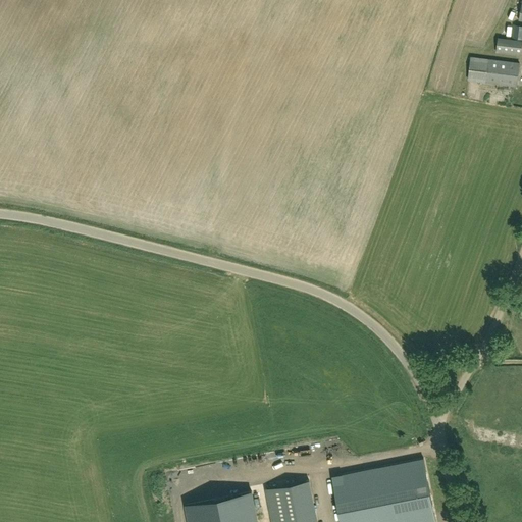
[(521,39),(521,24),(513,24),(512,38),(521,39)]
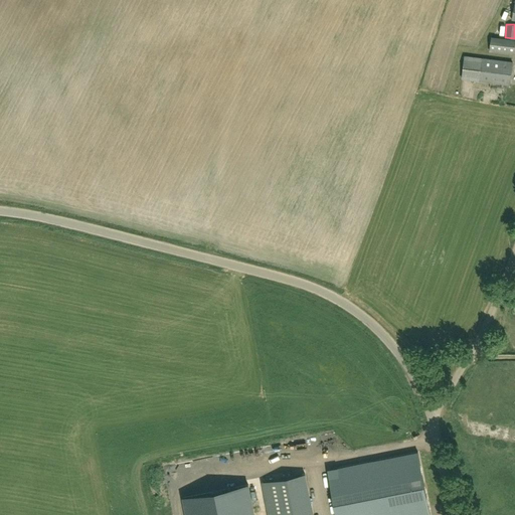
[(489,52),(514,55),(514,49),(514,39),(491,36),(489,52)]
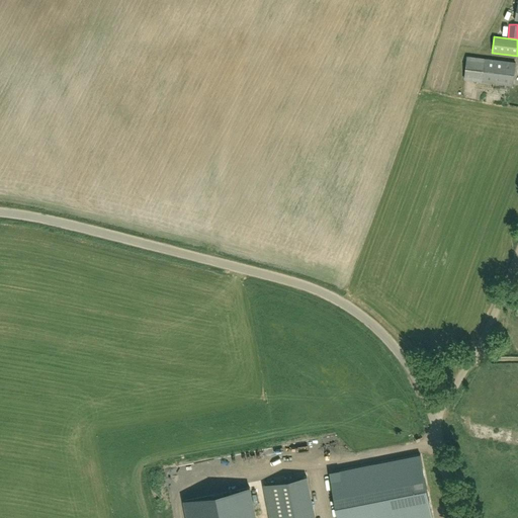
[(513,86),(516,62),(466,56),(464,80),(513,86)]
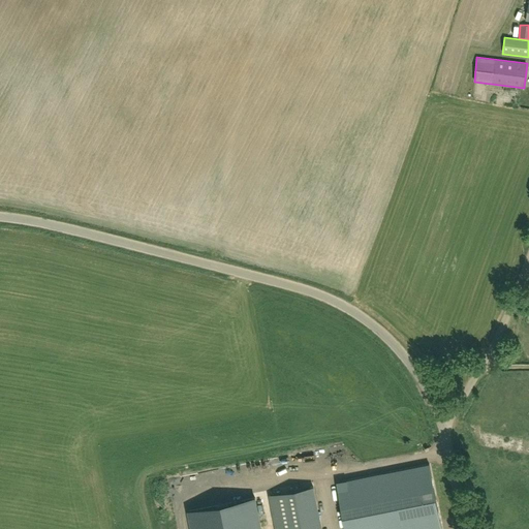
[(337,483),(346,528),(441,528),(429,464),(337,483)]
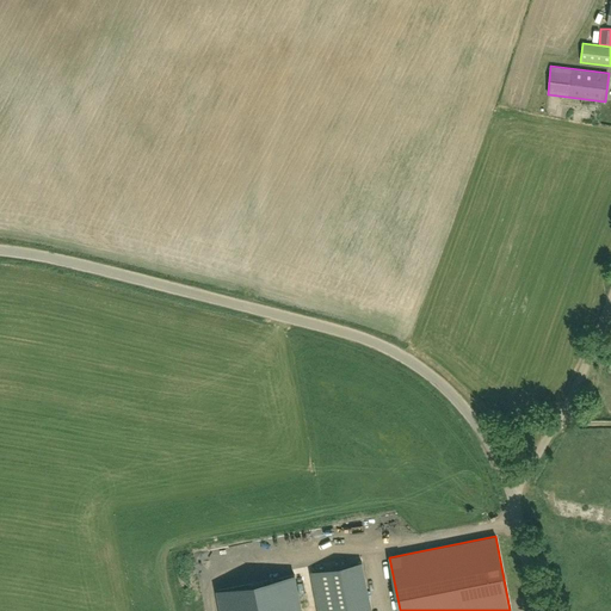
[(310,573),(318,610),(366,610),(358,563),(310,573)]
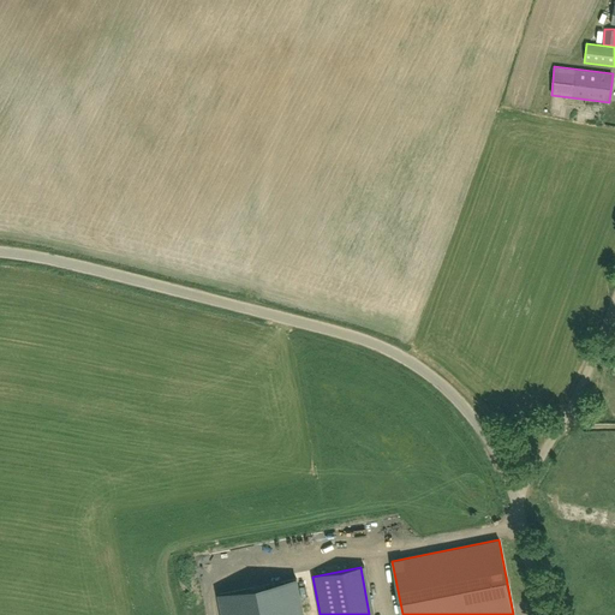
[(303,614),(297,579),(220,595),(222,614),(303,614)]
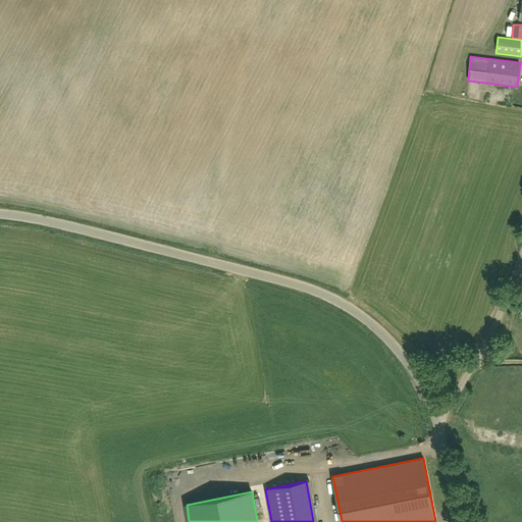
All buildings are outlined.
